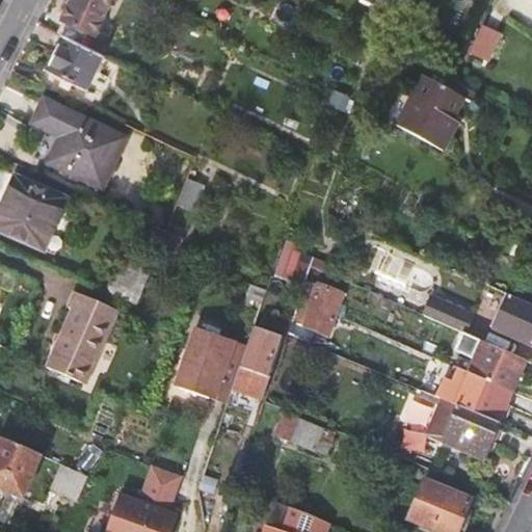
[(61,35),(82,46),(88,31),(96,34),(110,0),(69,0),(61,18),(63,20),(58,33),(61,35)]
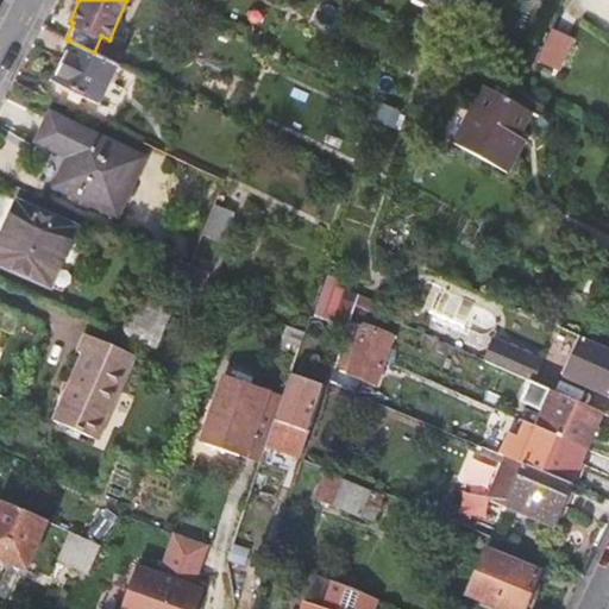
[(564,69),(578,36),(554,25),(540,60),(564,69)]
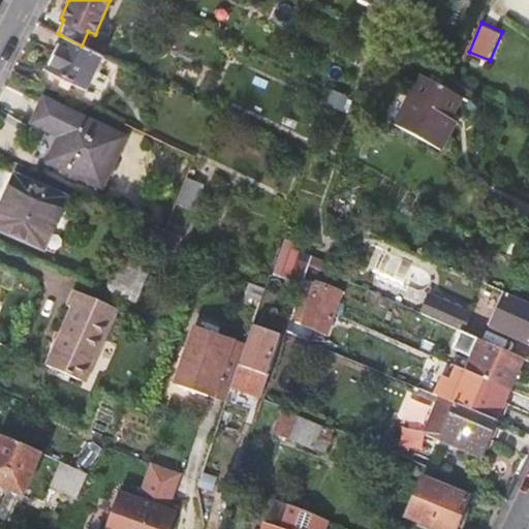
[(82,45),(61,35),(43,70),(90,93),(107,58),(82,45)]
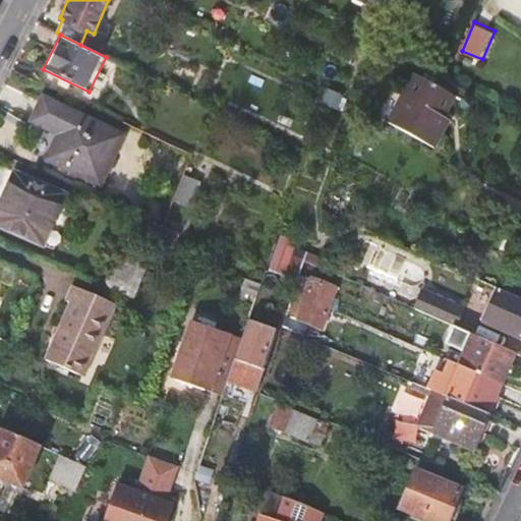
[(414,75),(387,123),(431,149),(448,121),(443,118),(453,98),(414,75)]
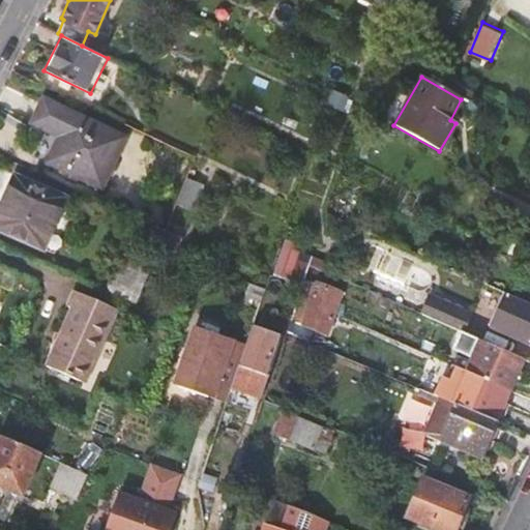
[(123,139),(43,100),(32,124),(59,138),(48,165),(100,188),(123,139)]
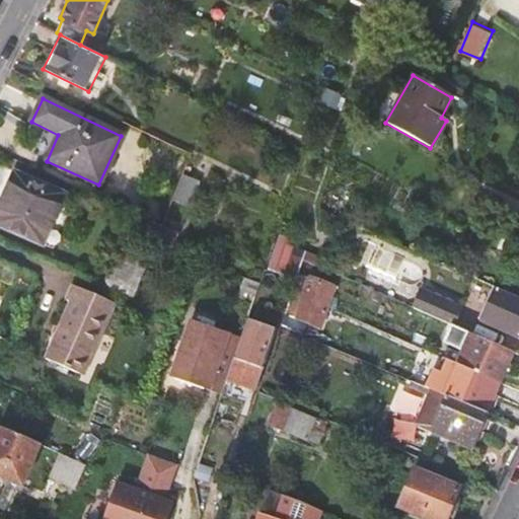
[(63,195),(13,174),(0,205),(0,226),(42,244),(63,195)]
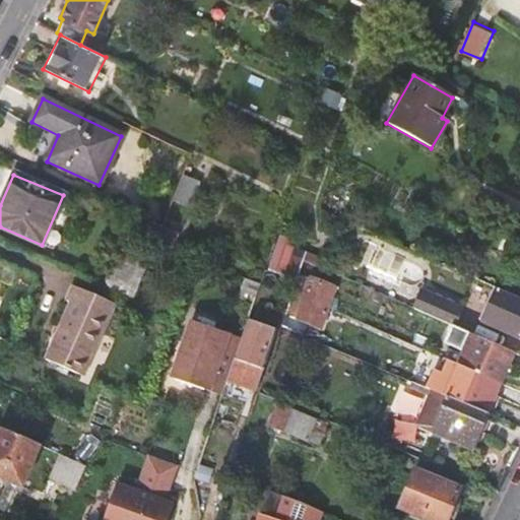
[(189,204),(174,198),(164,223),(179,230),(189,204)]
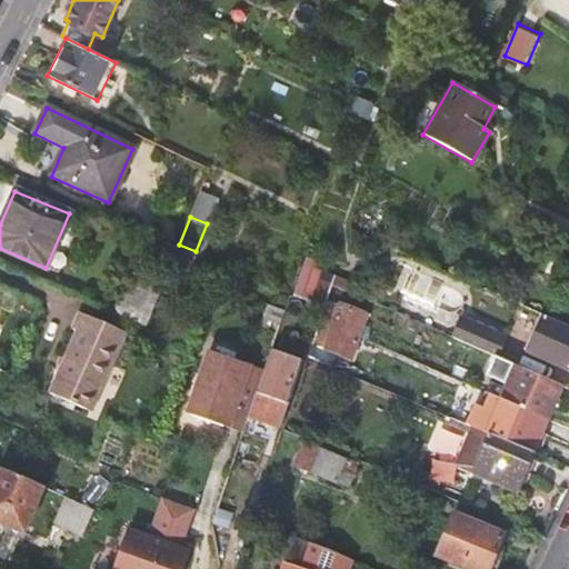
[(293,293),(312,300),(319,281),(322,273),(311,269),(315,261),(305,258),(293,293)]
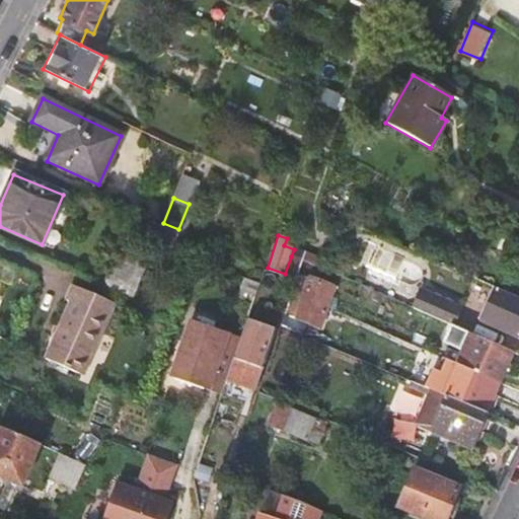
[(306,250),(302,270),(319,274),(324,253),(306,250)]
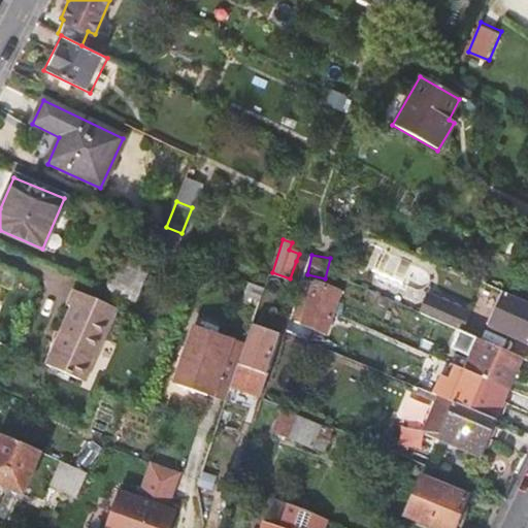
[(300,286),(307,265),(296,261),(290,278),(289,282),(300,286)]
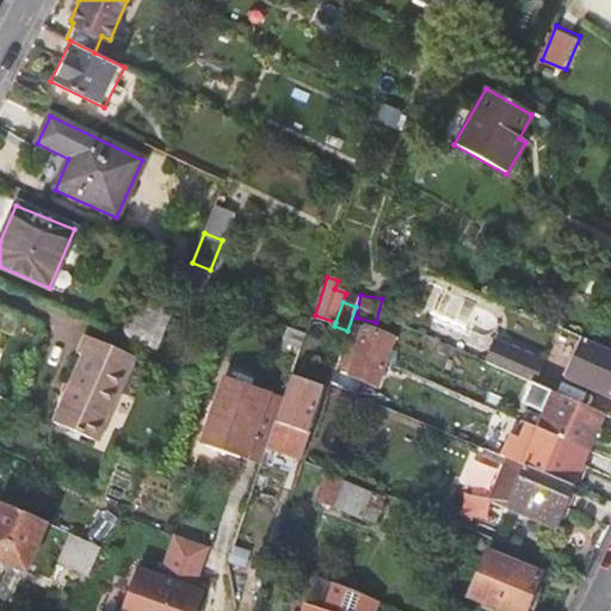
[(20,315),(0,306),(0,326),(14,332),(20,315)]
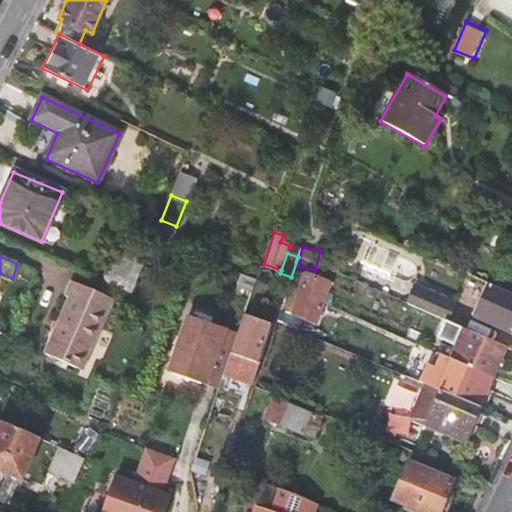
[(307,274),(300,294),(323,302),(330,283),(307,274)]
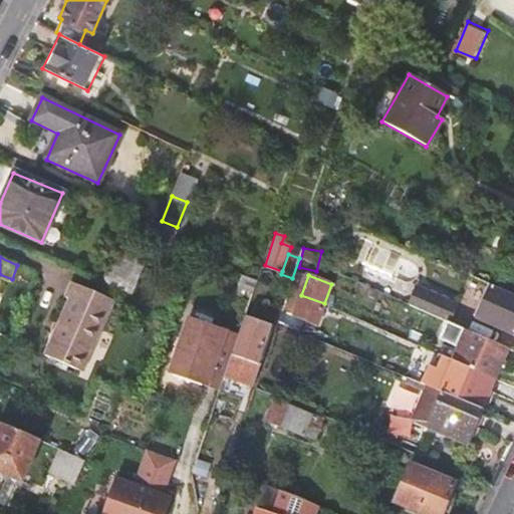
[(256,281),(242,276),(238,288),(252,293),(256,281)]
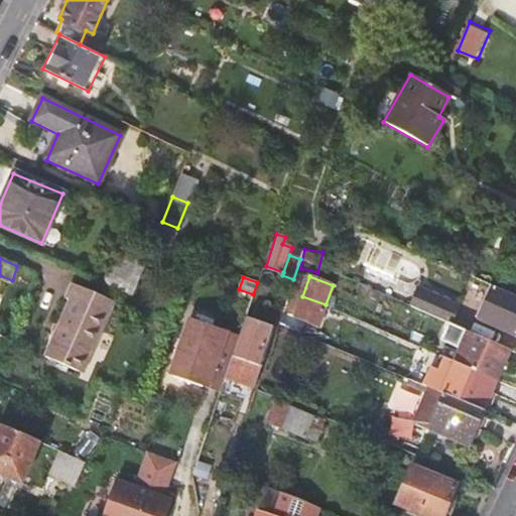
[(79,284),(46,358),(82,373),(114,299),(79,284)]
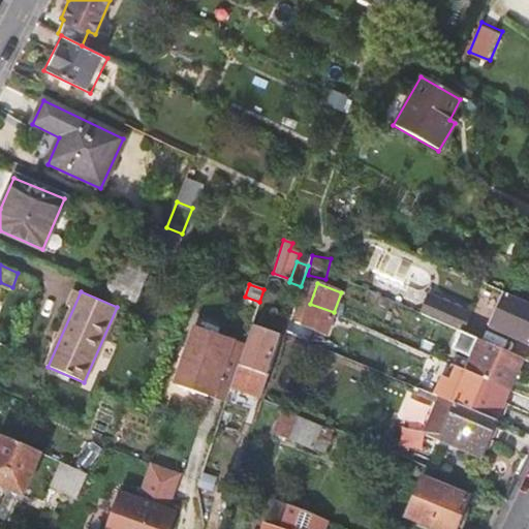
[(528,342),(528,303),(504,292),(492,320),(505,325),(502,332),(528,342)]
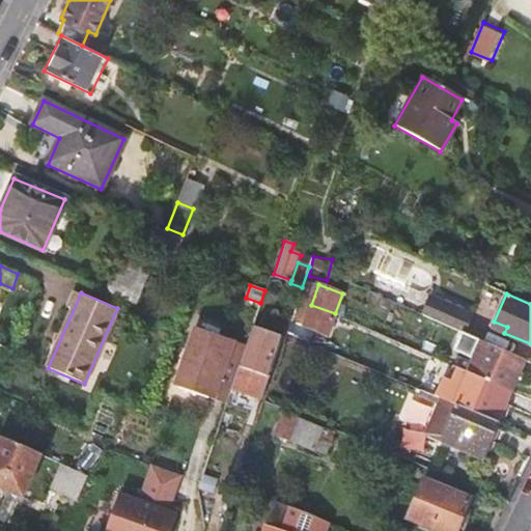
[(425,314),(464,331),(466,332),(474,314),(434,297),(425,314)]
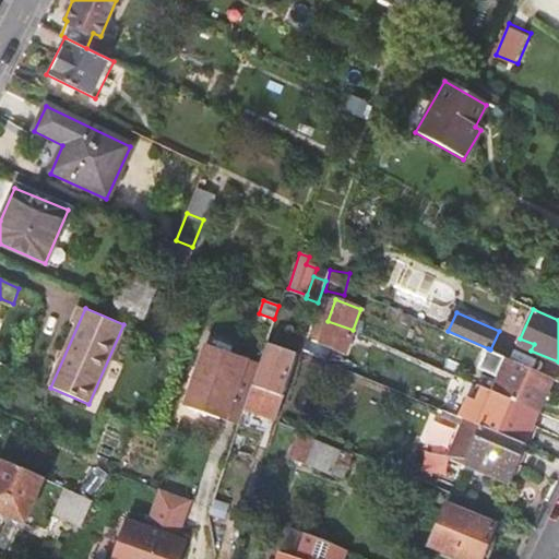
[(345,351),(353,330),(328,321),(320,342),(345,351)]
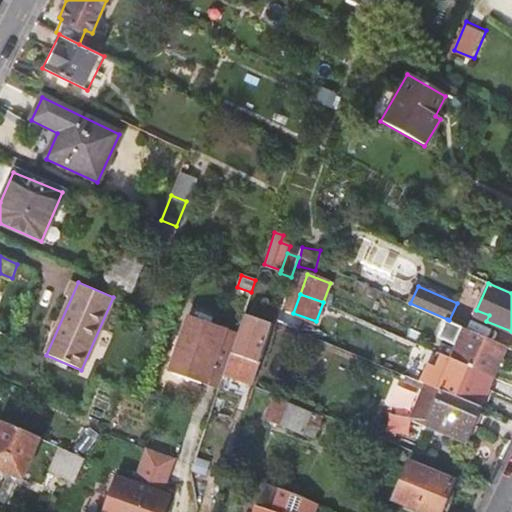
[(271,325),(244,316),(237,335),(223,375),(251,385),(271,325)]
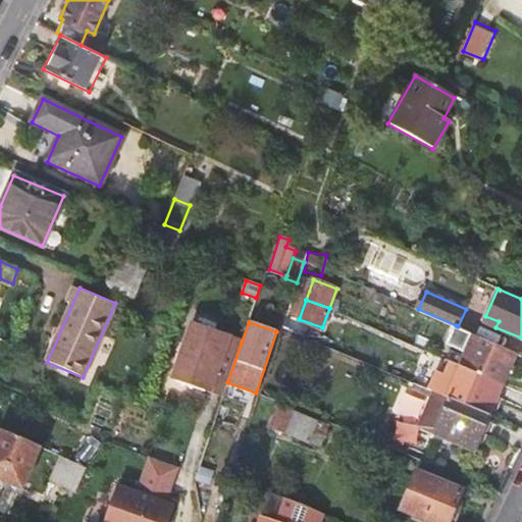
[(191,324),(171,380),(222,398),(227,382),(242,342),(191,324)]
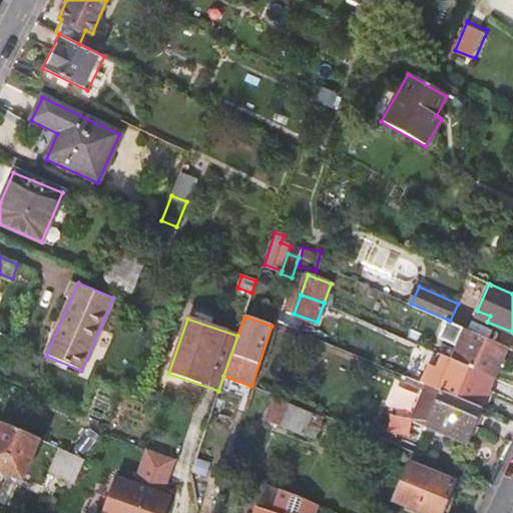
[(459,345),(453,359),(495,376),(508,346),(450,321),(448,320),(441,337),(459,345)]
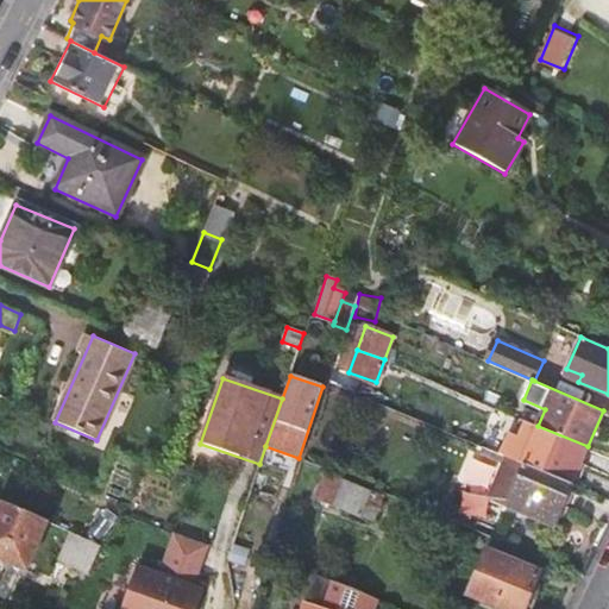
[(526,464),(571,483),(588,446),(538,426),(531,441),(509,432),(501,453),(509,457),(526,464)]
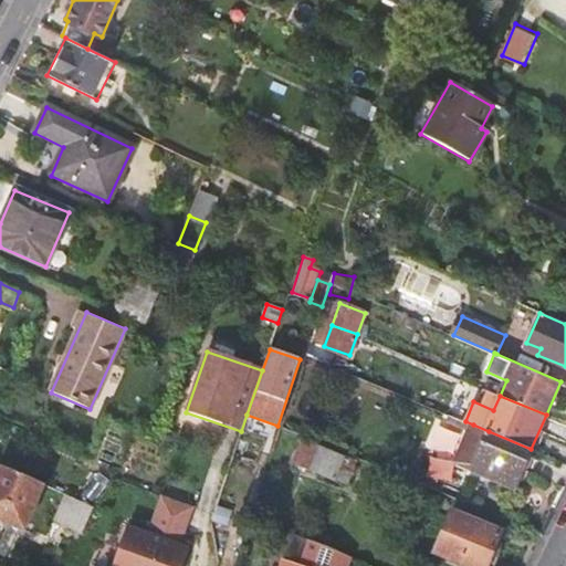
[(458,462),(473,469),(489,431),(473,425),(458,462)]
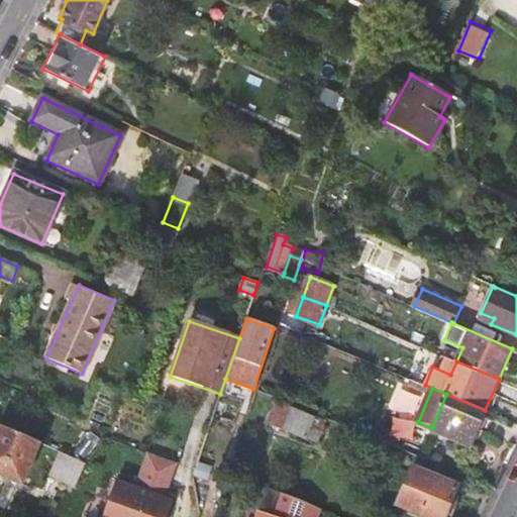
[(471,443),(485,410),(446,394),(432,428),(471,443)]
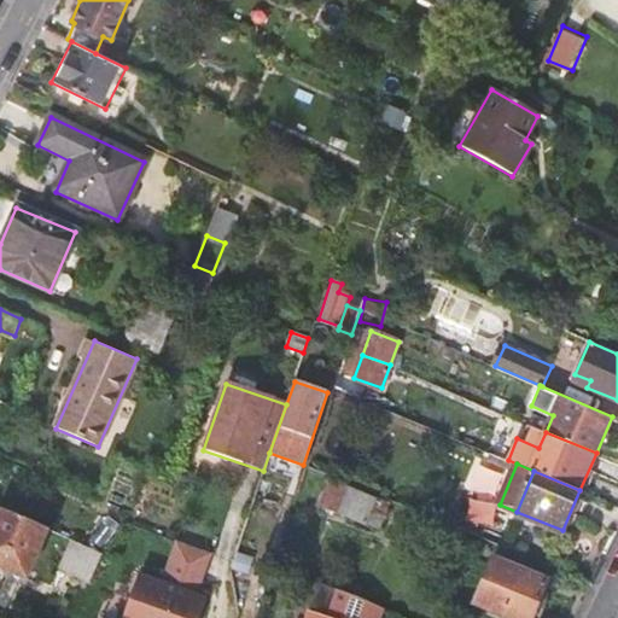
[(320,505),(365,523),(374,499),(331,481),(320,505)]
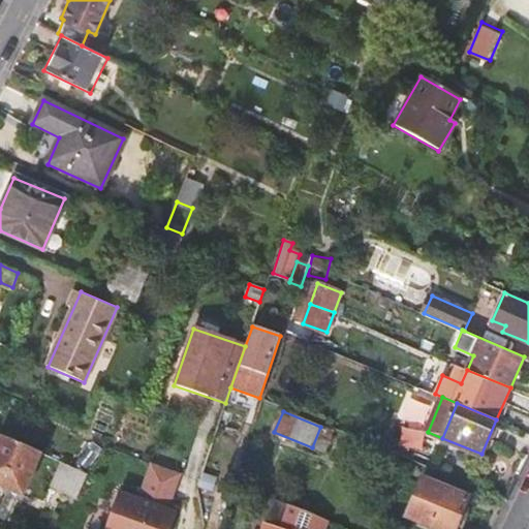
[(332,431),(320,427),(312,447),(323,452),(332,431)]
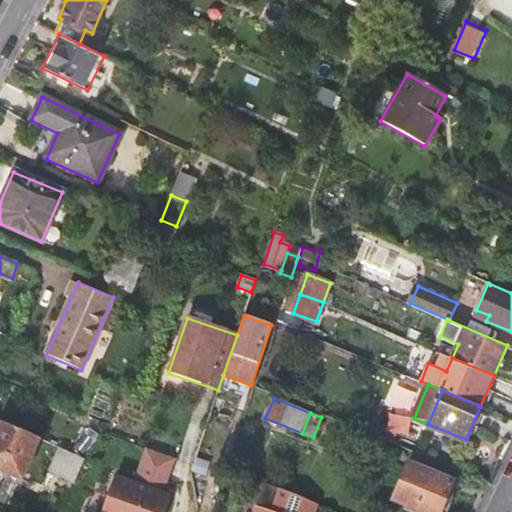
[(38,440),(0,423),(0,469),(22,479),(38,440)]
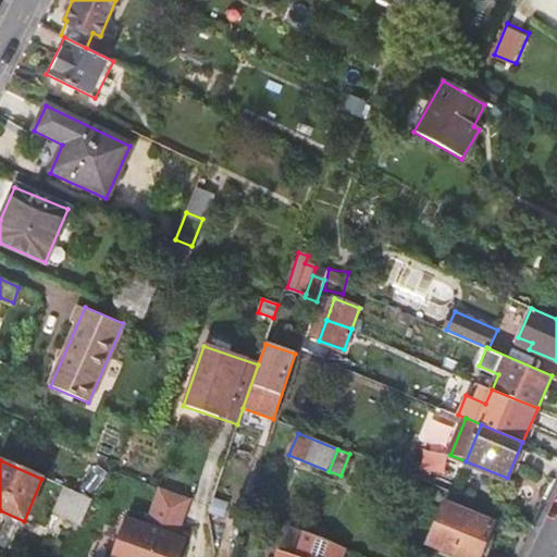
[(82,525),(94,499),(63,486),(51,511),(82,525)]
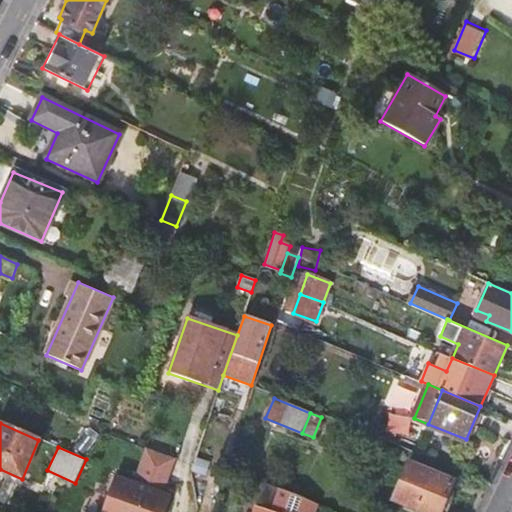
[(174,460),(145,450),(133,483),(115,477),(101,511),(163,511),(169,498),(161,495),(174,460)]
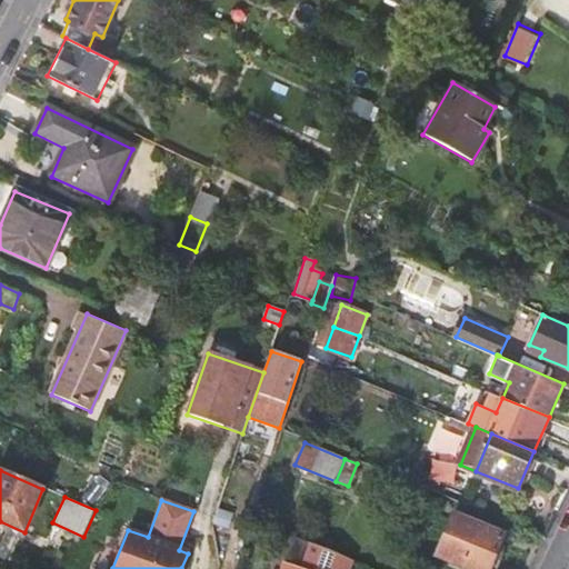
[(486,568),(500,535),(451,515),(435,556),(468,568),(486,568)]
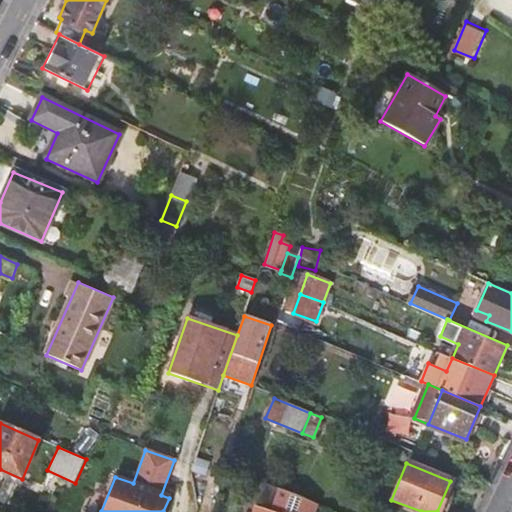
[(313,511),(317,503),(268,484),(259,507),(255,505),(252,511),(313,511)]
